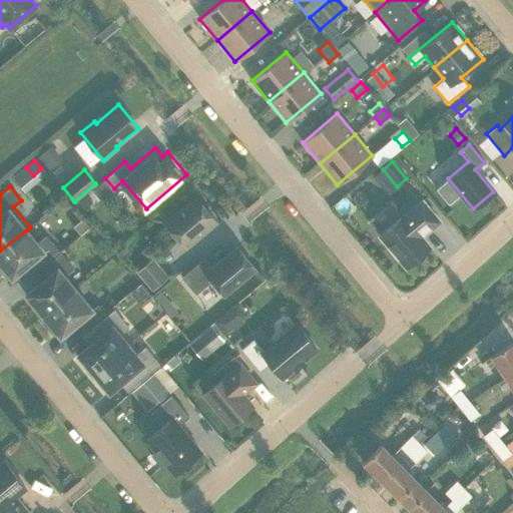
[(215,221),(195,196),(164,222),(185,246),(215,221)]
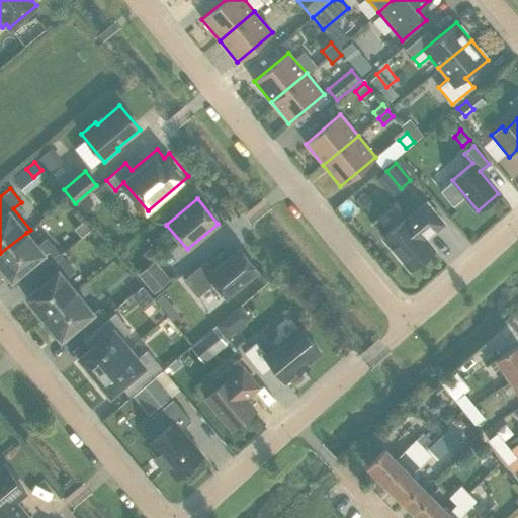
[(445,223),(426,199),(380,237),(409,272),(436,249),(428,238),(445,223)]
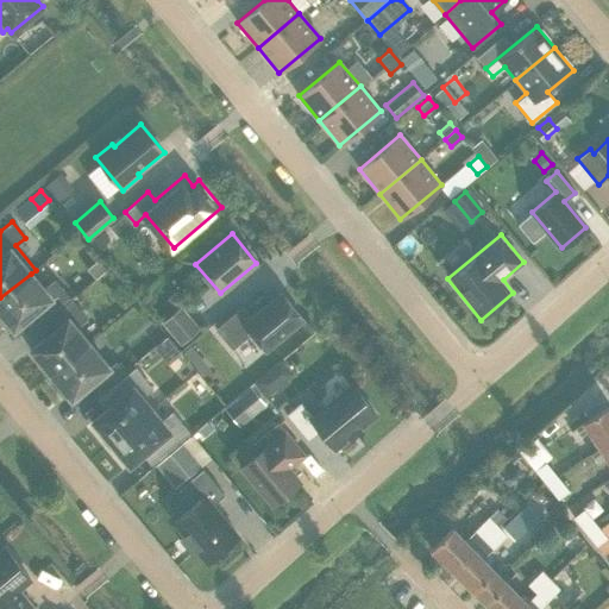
[(55,280),(43,288),(31,274),(0,297),(0,313),(1,315),(0,316),(0,321),(7,331),(12,327),(13,330),(35,312),(43,321),(70,299),(55,280)]
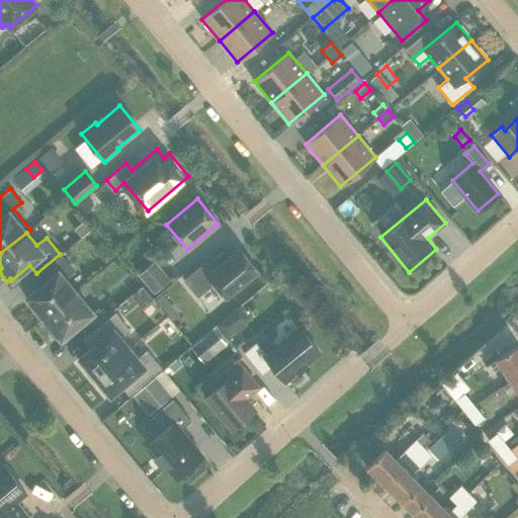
[(257,271),(239,249),(212,271),(204,261),(183,279),(197,296),(212,283),(226,298),(257,271)]
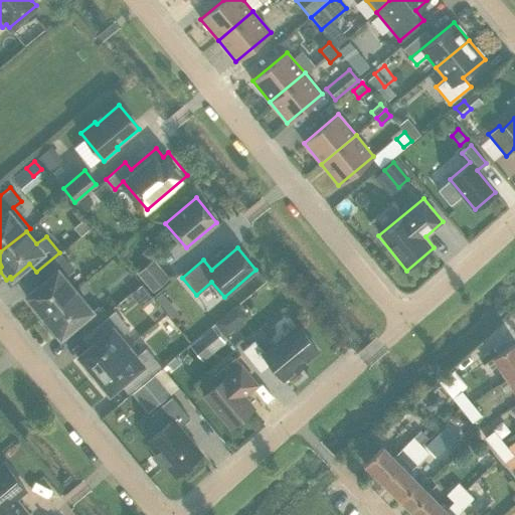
[(73,270),(59,252),(36,272),(43,281),(25,296),(42,317),(74,290),(64,277),(73,270)]
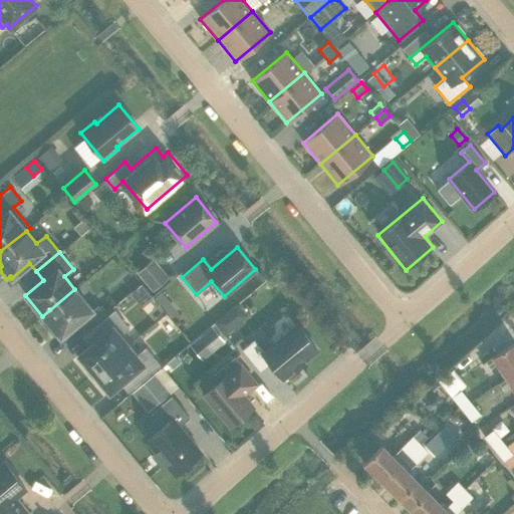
[(169,278),(153,259),(136,273),(152,292),(169,278)]
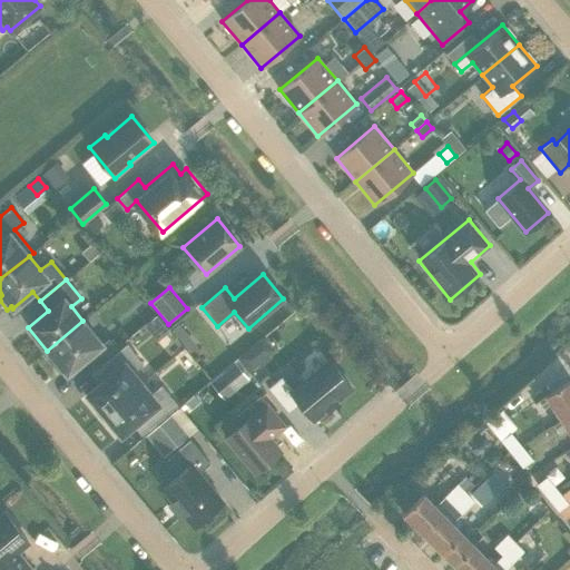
[(193,341),(208,331),(195,311),(179,321),(193,341)]
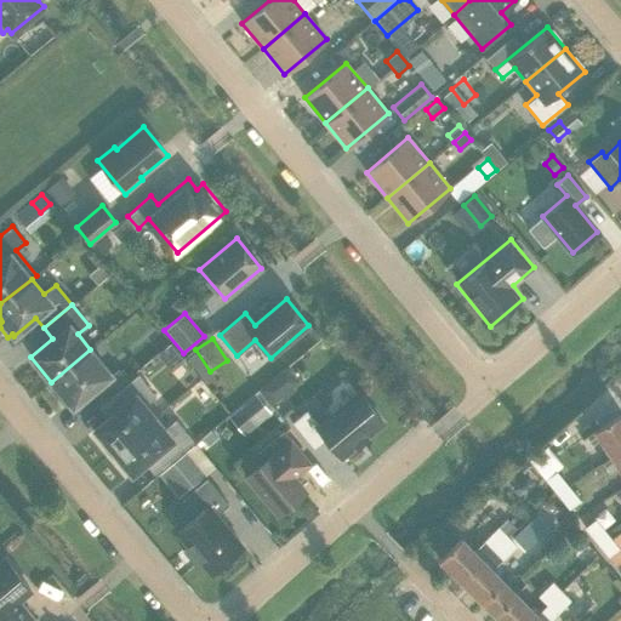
[(112,375),(90,349),(51,382),(73,408),(95,388),(103,399),(126,380),(118,369),(112,375)]
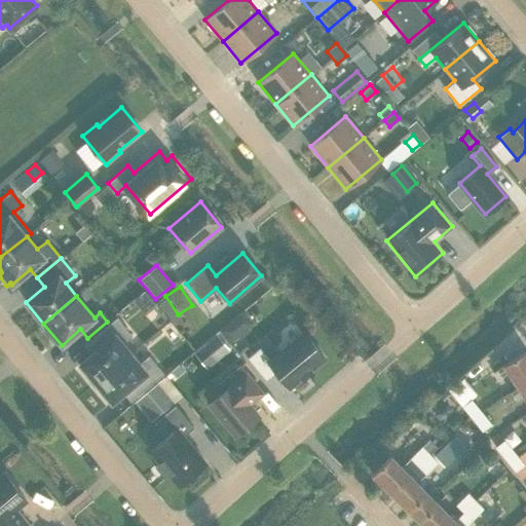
[(95,380),(96,382),(130,353),(122,343),(132,335),(116,316),(94,336),(101,345),(79,364),(81,366),(80,367),(92,382),(95,380)]
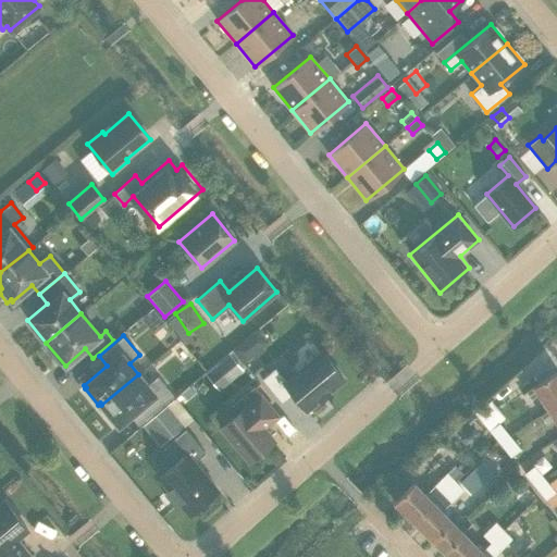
[(243,341),(234,348),(244,360),(252,353),(243,341)]
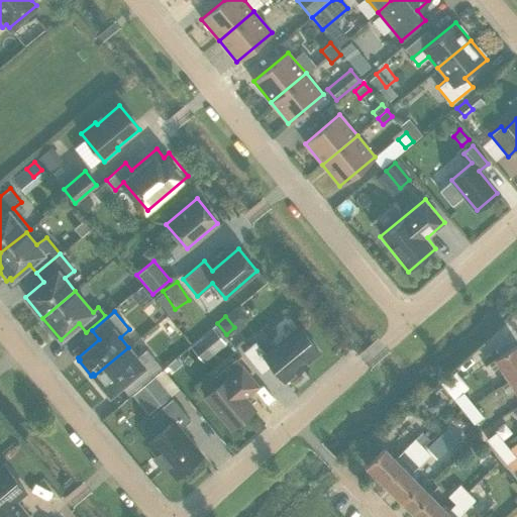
[(266,353),(263,351),(255,341),(243,351),(261,374),(271,366),(284,381),(294,372),(296,373),(306,365),(305,363),(318,351),(298,327),(266,353)]
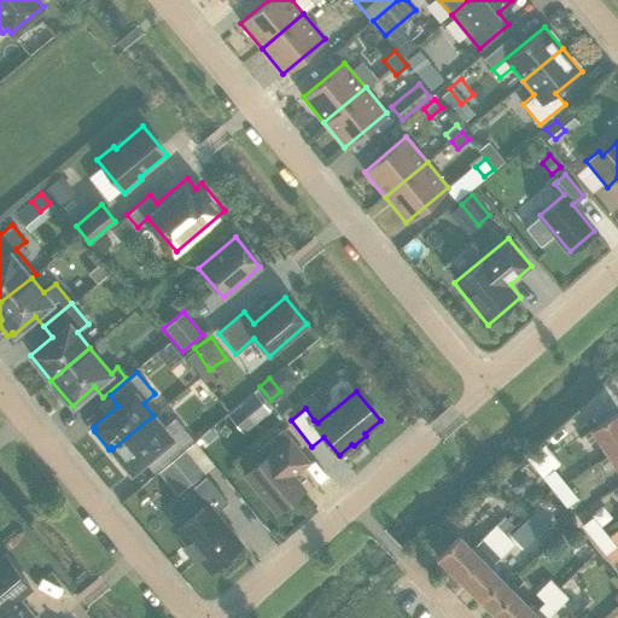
[(592,429),(608,454),(617,447),(617,414),(616,412),(592,429)]
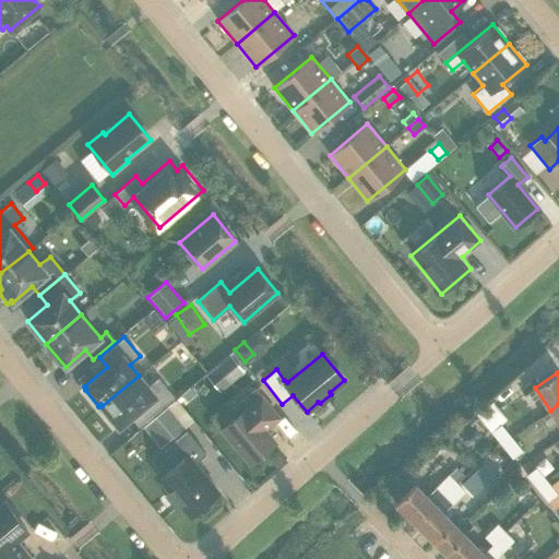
[(147,387),(139,376),(102,406),(103,408),(100,409),(115,426),(117,424),(118,426),(141,407),(150,417),(174,396),(157,378),(147,387)]
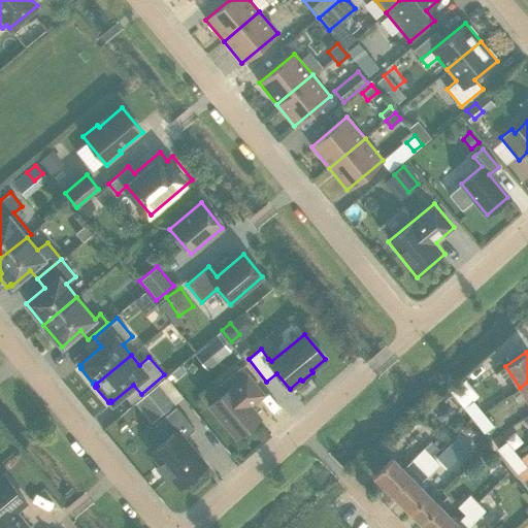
[(251,398),(261,390),(241,366),(219,385),(225,392),(209,404),(236,436),(259,419),(244,401),(250,397),(251,398)]
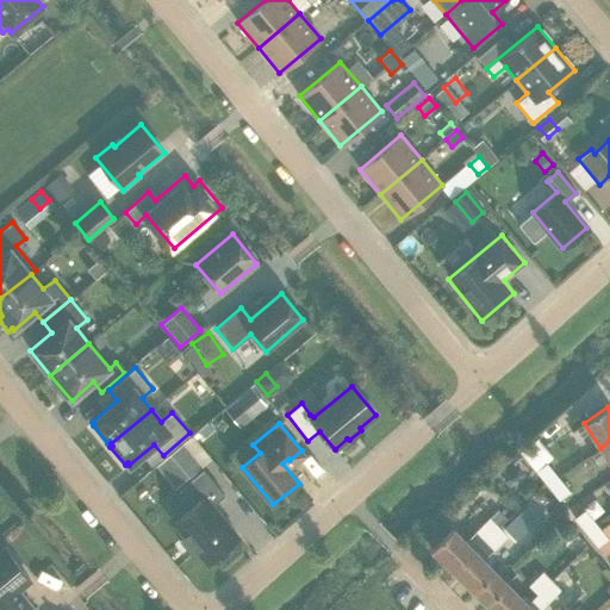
[(537,439),(521,453),(535,471),(546,461),(552,456),(537,439)]
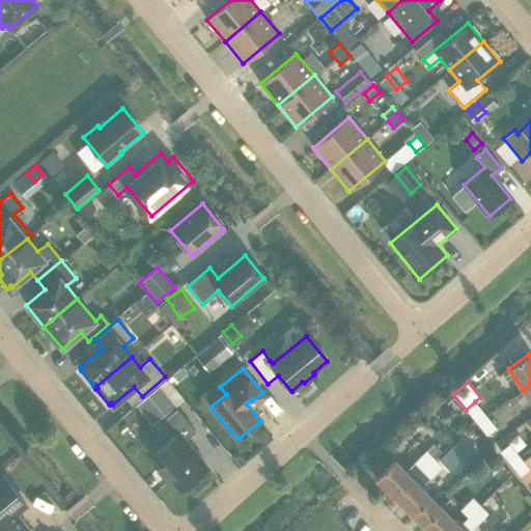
[(528,399),(530,403),(530,384),(523,390),(514,395),(521,404),(528,399)]
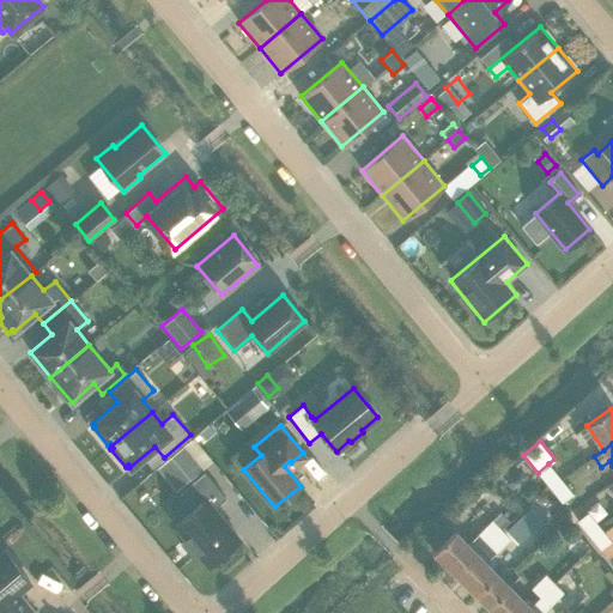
[(550,487),(562,478),(548,463),(538,473),(550,487)]
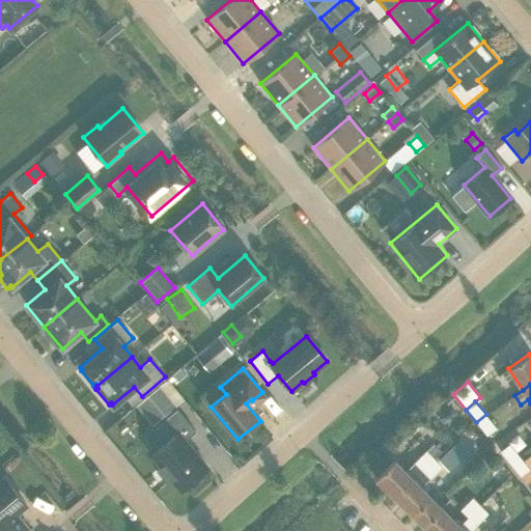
[(176,409),(166,418),(177,432),(151,454),(161,466),(156,470),(166,482),(170,478),(180,490),(207,468),(185,440),(195,430),(176,409)]
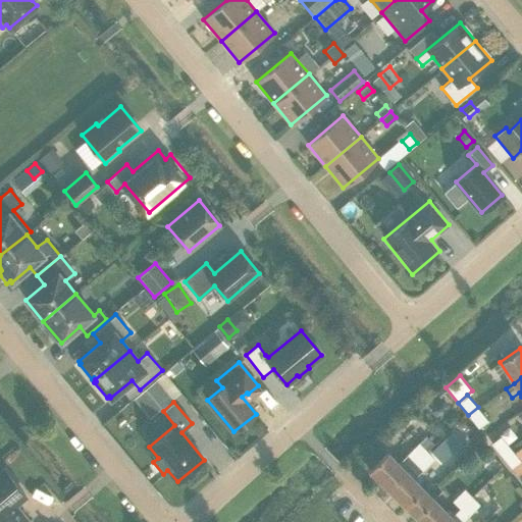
[(488,420),(478,407),(468,415),(478,428),(488,420)]
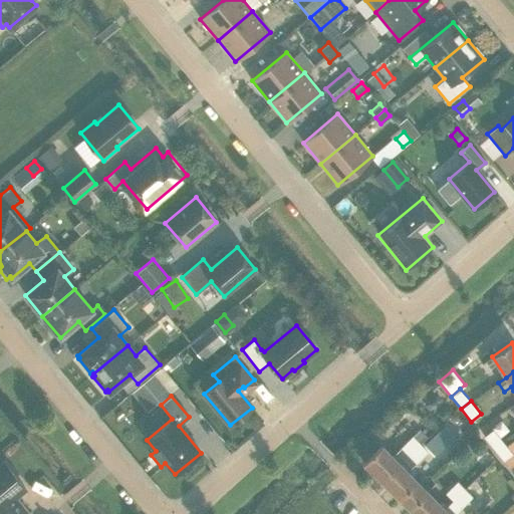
[(483,436),(493,449),(503,441),(493,428),(483,436)]
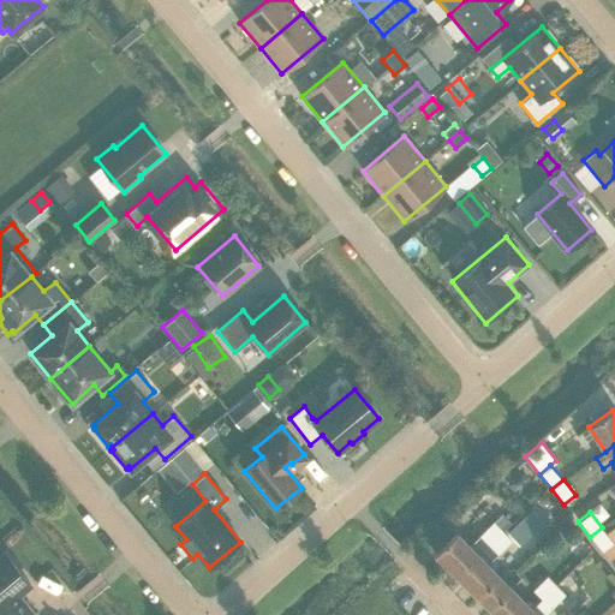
[(469,545),(478,555),(501,531),(493,523),(469,545)]
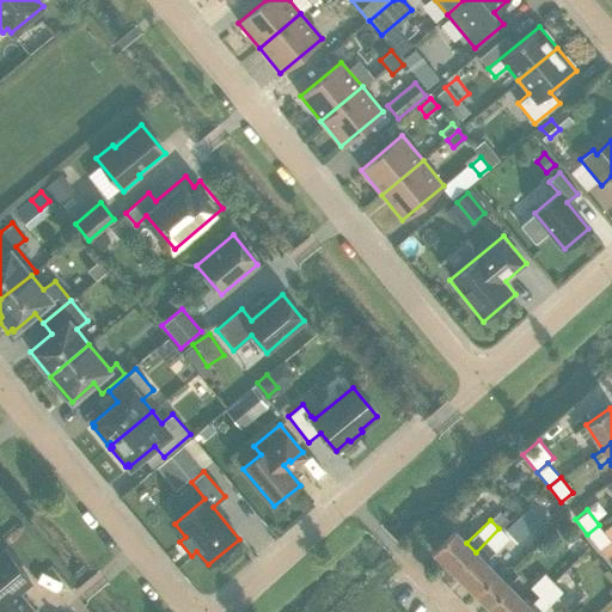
[(599,525),(587,534),(600,549),(611,539),(611,540),(611,522),(604,530),(599,525)]
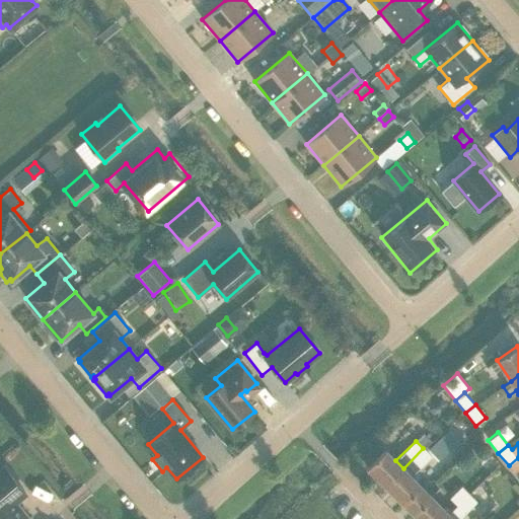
[(423,448),(403,468),(385,486),(403,505),(422,487),(411,475),(431,456),(423,448)]
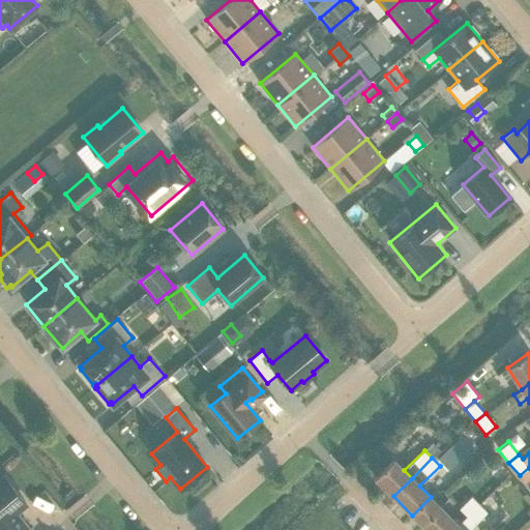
[(375,477),(393,496),(412,478),(404,470),(392,459),(375,477)]
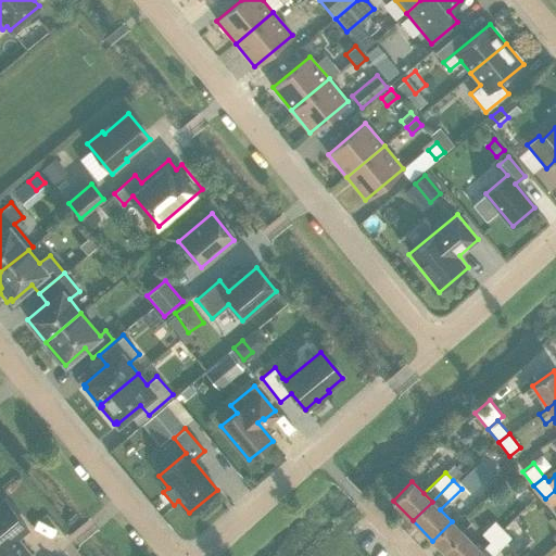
[(4,501),(0,504),(0,555),(32,555),(16,536),(27,528),(4,501)]
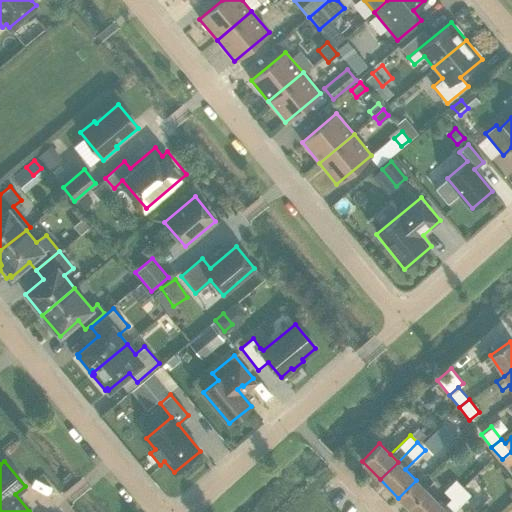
[(444,491),(451,499),(462,488),(455,480),(444,491)]
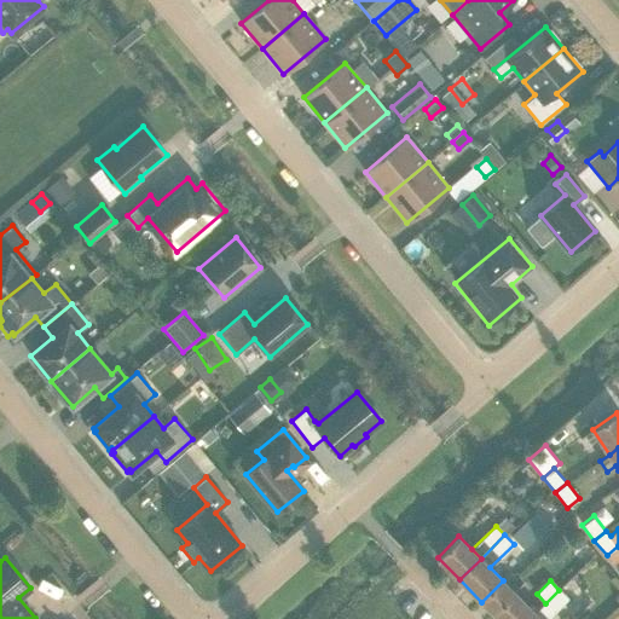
[(545,603),(534,613),(528,618),(547,618),(568,599),(559,590),(545,603)]
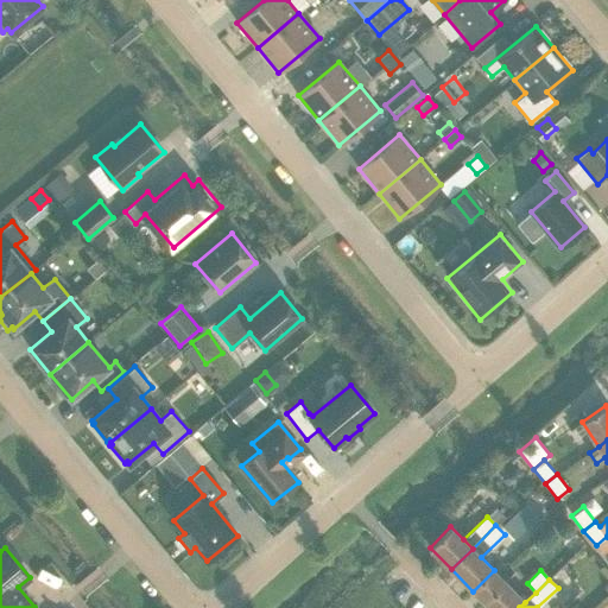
[(483,601),(489,607),(519,607),(525,602),(504,581),(483,601)]
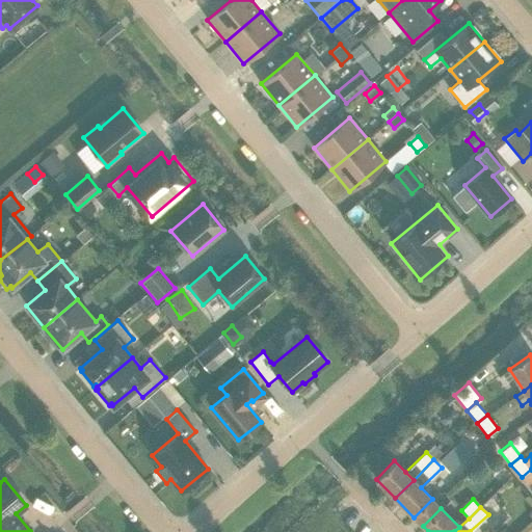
[(516,531),(504,522),(495,531),(516,531)]
